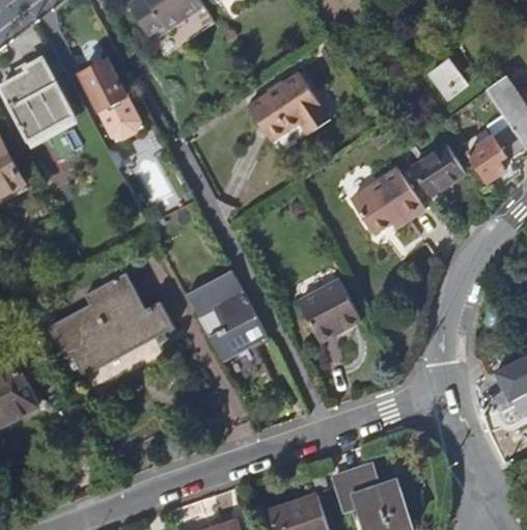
[(138,0),(129,6),(149,37),(165,26),(168,32),(203,7),(198,0),(138,0)]
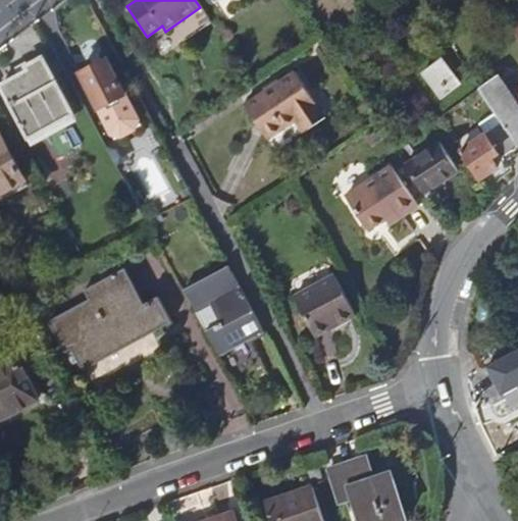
[(0,86),(28,136),(70,112),(40,59),(24,67),(27,71),(0,86)]
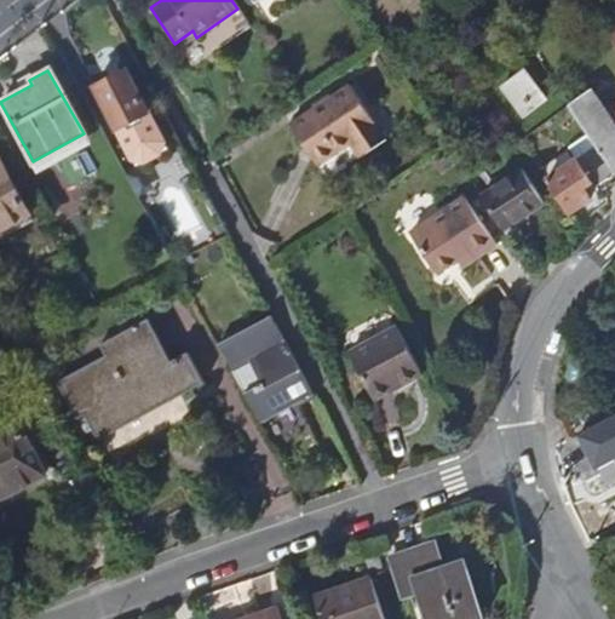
[(118,129),(138,166),(167,150),(145,112),(147,110),(125,72),(93,89),(116,130),(118,129)]
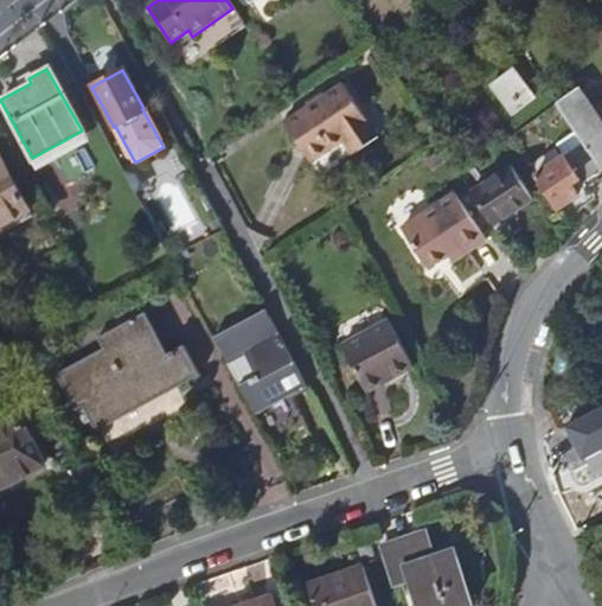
[(488,87),(510,116),(530,102),(508,72),(488,87)]
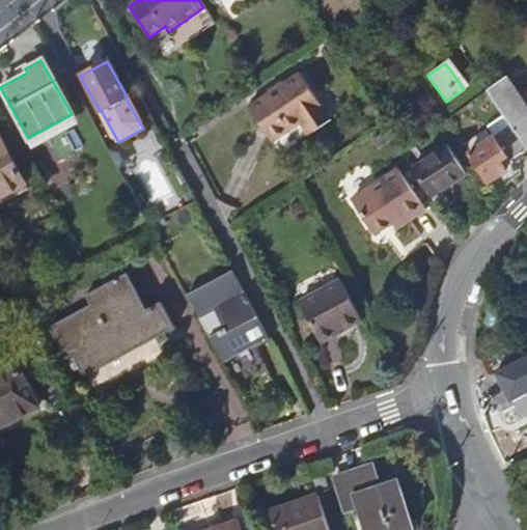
[(299,76),(249,110),(272,144),(301,124),(307,133),(328,118),(299,76)]
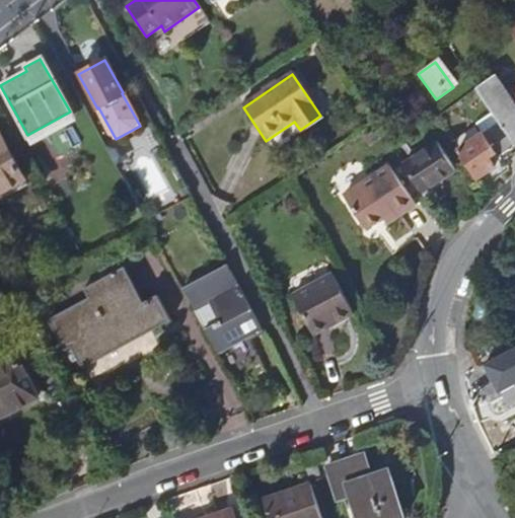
[(476,89),(500,123),(514,146),(514,145),(514,88),(508,94),(495,76),(476,89)]
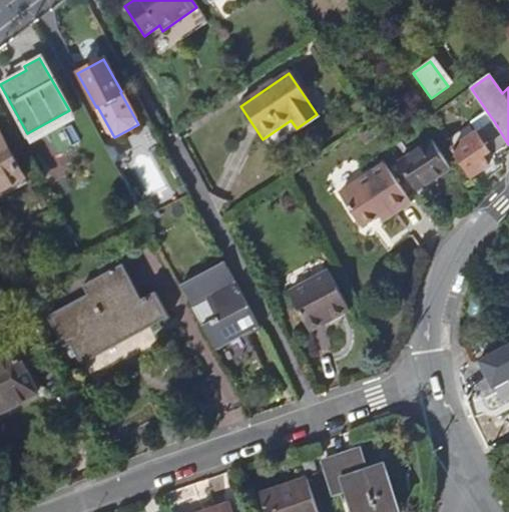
[(494,121),(453,149),(472,177),(488,165),(482,156),(486,152),(490,157),(508,144),(494,121)]
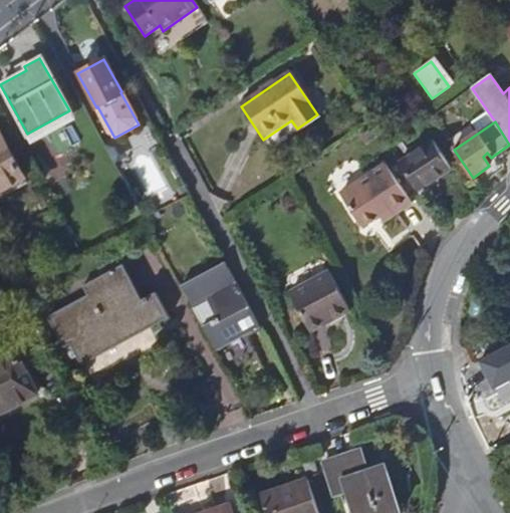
[(0,190),(23,177),(0,136),(0,190)]
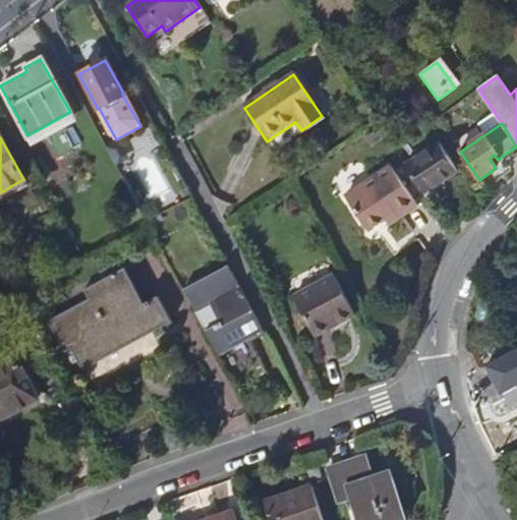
[(440,142),(405,167),(424,194),(459,171),(440,142)]
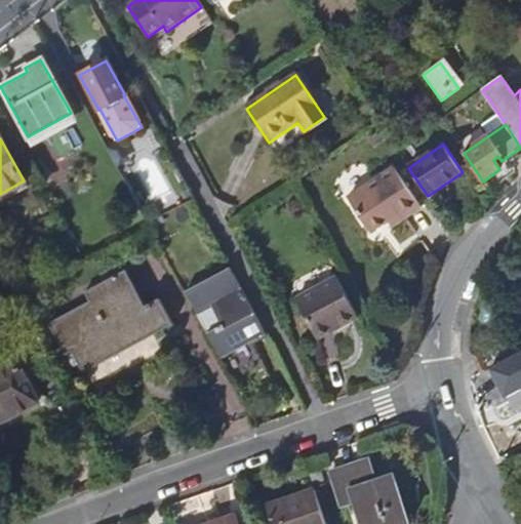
[(394,168),(349,199),(372,234),(400,215),(404,220),(422,209),(394,168)]
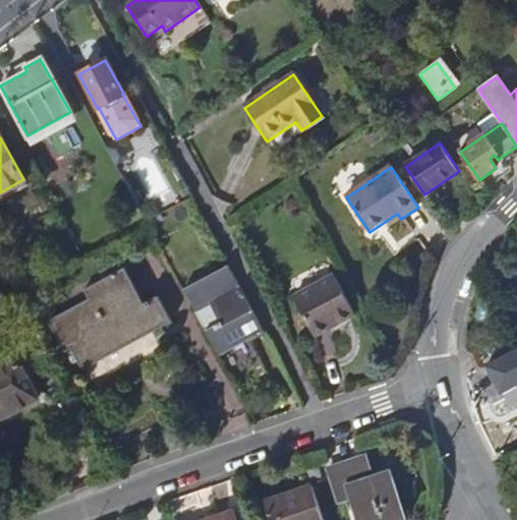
[(23,179),(0,192),(0,201),(26,186),(23,179)]
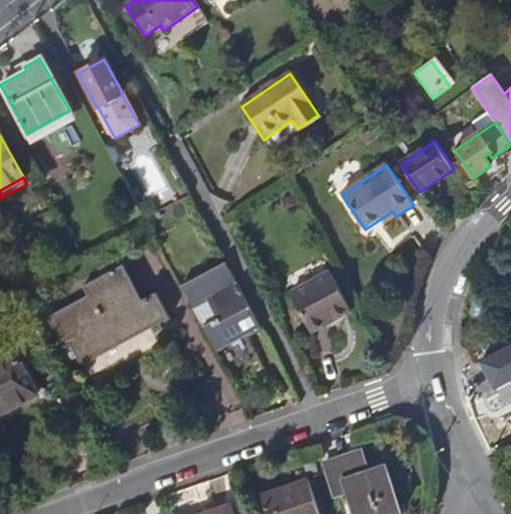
[(179,282),(192,306),(205,299),(214,316),(201,323),(215,348),(260,325),(223,259),(179,282)]
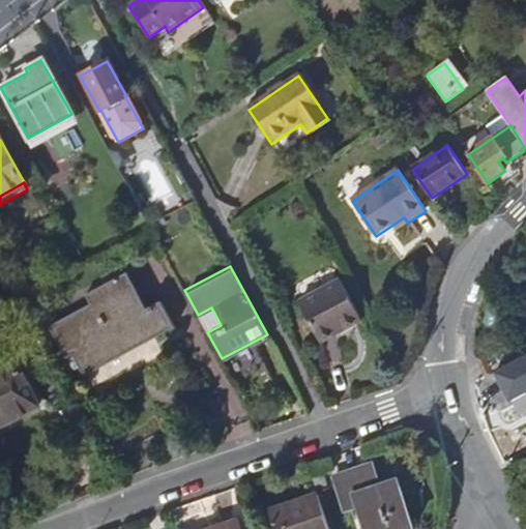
[(97,288),(132,350),(175,327),(162,301),(145,310),(125,272),(97,288)]
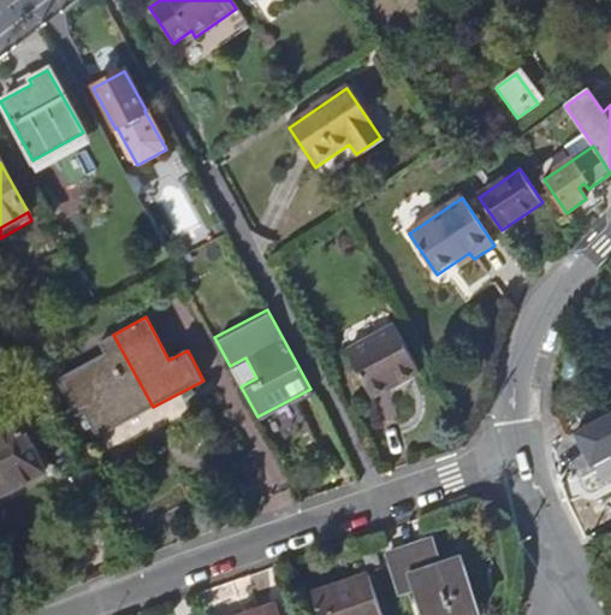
[(396,321),(346,347),(367,388),(399,371),(403,378),(420,368),(396,321)]
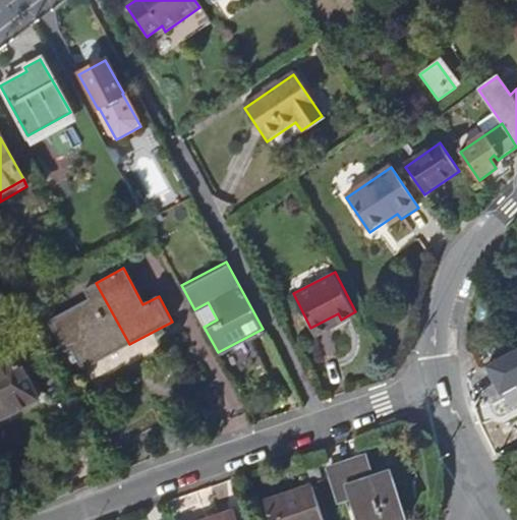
[(88,299),(49,320),(65,351),(72,348),(83,368),(129,344),(96,283),(82,290),(88,299)]
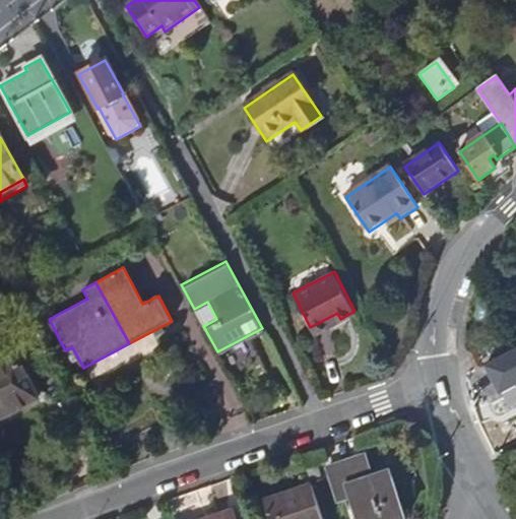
[(194,309),(203,326),(216,319),(207,302),(194,309)]
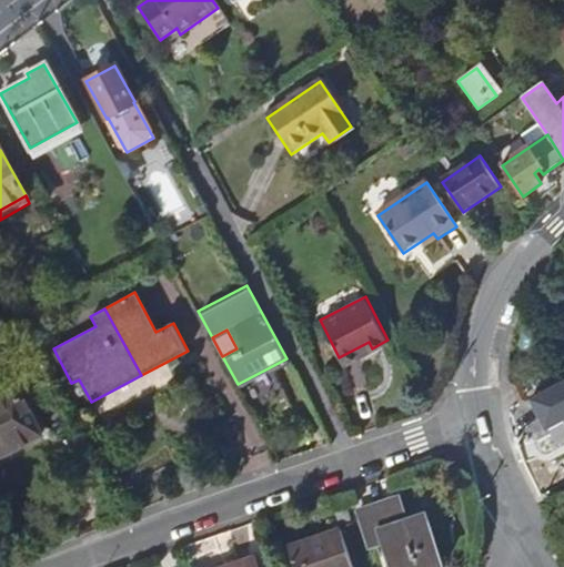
[(542,426),(563,417),(563,375),(527,391),(542,426)]
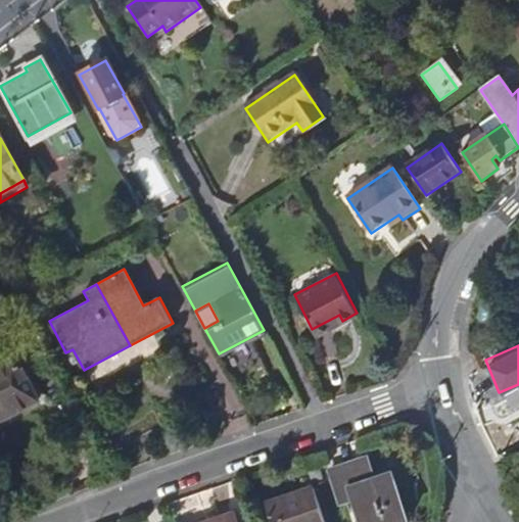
[(0,424),(38,406),(12,354),(0,361),(0,424)]
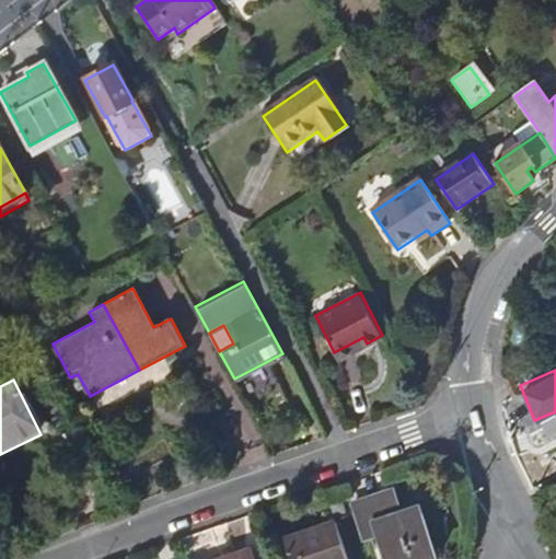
[(383,495),(354,504),(366,543),(379,538),(386,558),(438,558),(420,508),(393,517),(383,495)]
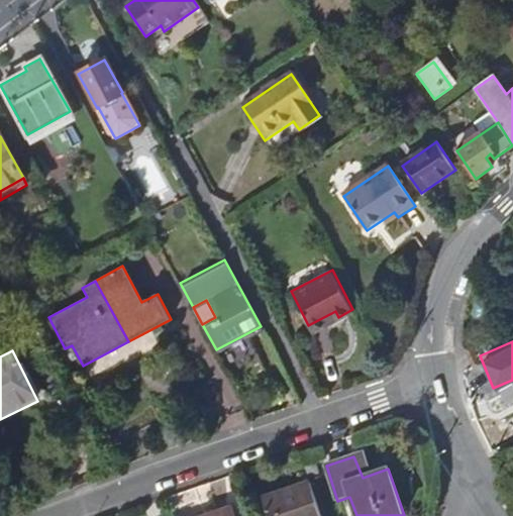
[(263,501),(268,515),(321,515),(310,484),(263,501)]
